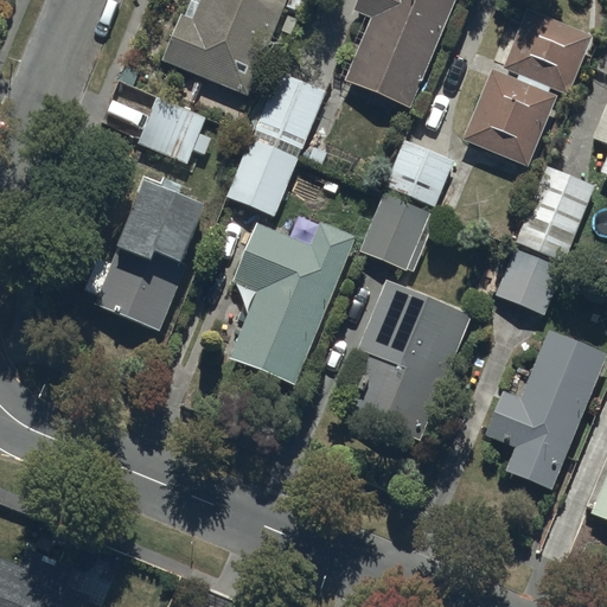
[(180,12),(161,57),(244,90),(281,0),(199,0),(192,17),(180,12)]
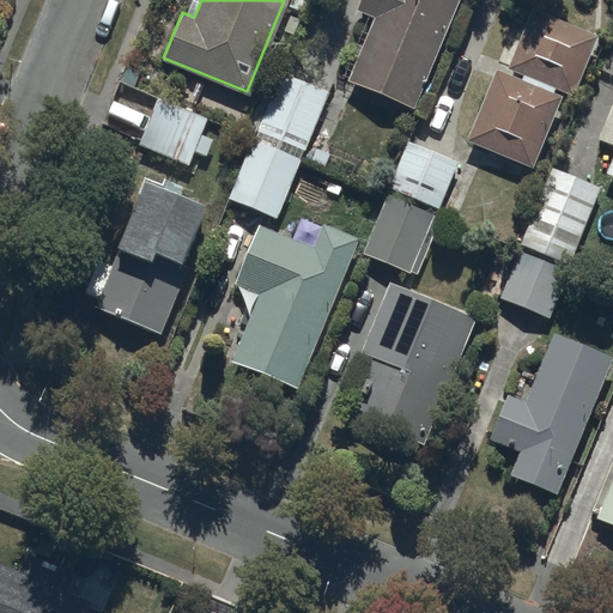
[(359,0),(356,11),(372,18),(347,79),(412,105),(454,0),(359,0)]
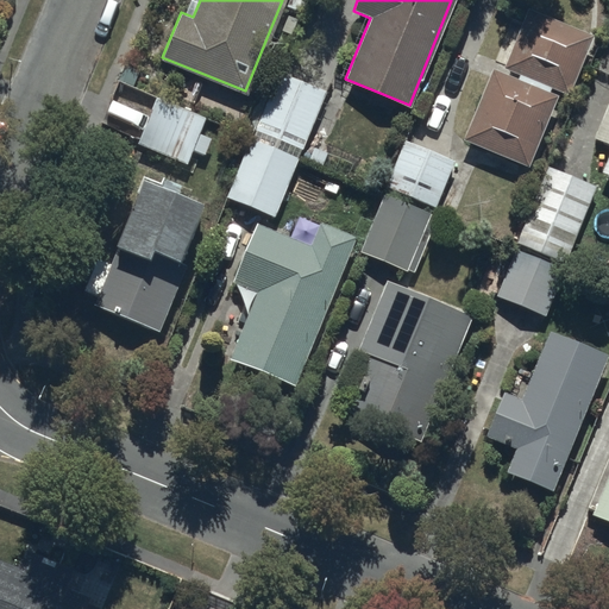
[(520,79),(493,67),(463,136),(529,168),(557,94),(551,90),(552,85),(570,90),(591,30),(527,7),(504,67),(519,73),(520,79)]
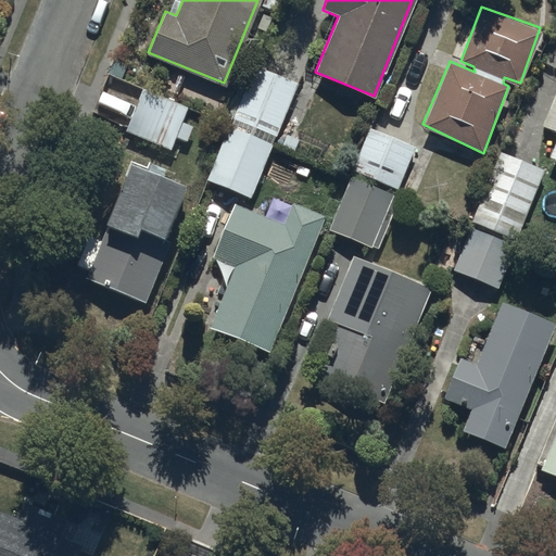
[(253,63),(231,117),(276,136),(274,141),(289,148),(293,137),(279,130),(288,108),(295,111),(302,96),(294,92),(299,83),(253,63)]
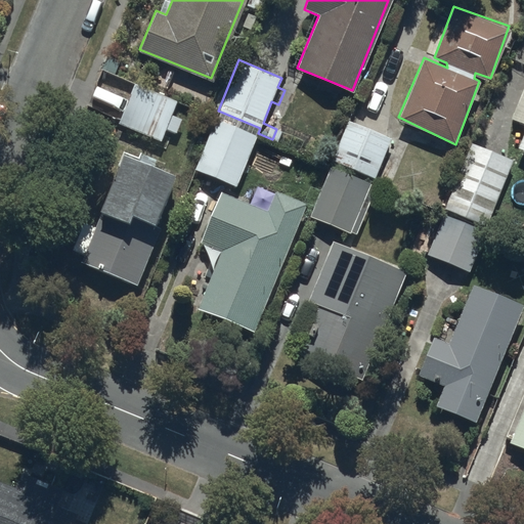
[(523,79),(509,118),(523,123),(523,133),(520,143),(523,144),(523,79)]
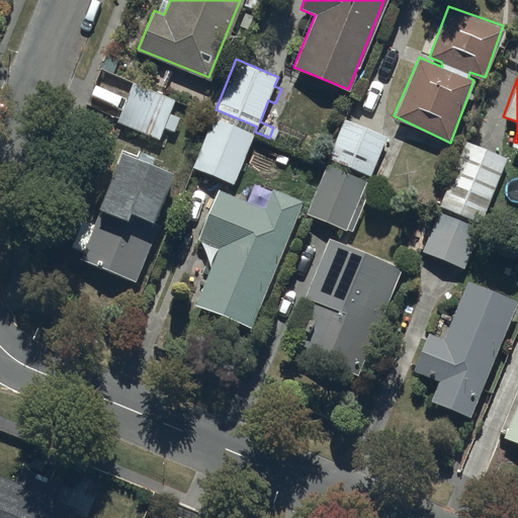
[(176,97),(133,81),(116,123),(159,139),(163,126),(174,132),(180,116),(170,113),(176,97)]
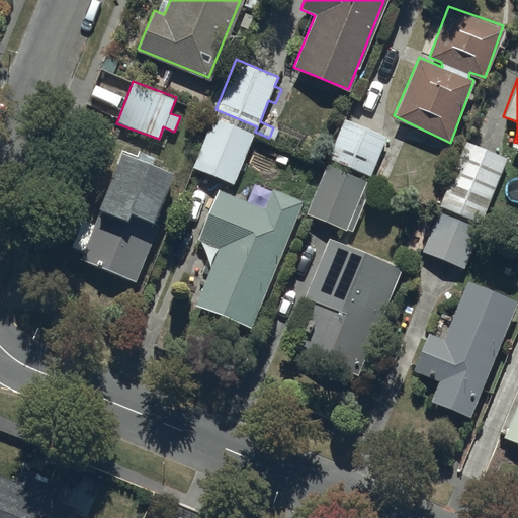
[(235,183),(253,133),(211,116),(203,139),(195,136),(189,153),(194,155),(189,167),(235,183)]
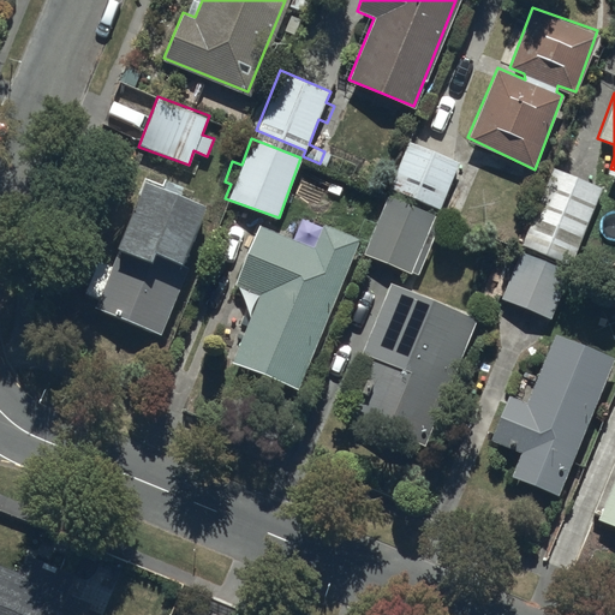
[(389,187),(440,208),(460,160),(408,139),(389,187)]
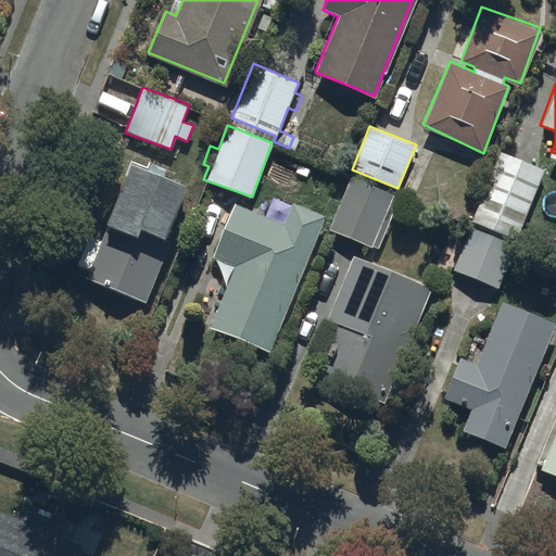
[(497,150),(471,215),(517,232),(543,167),(497,150)]
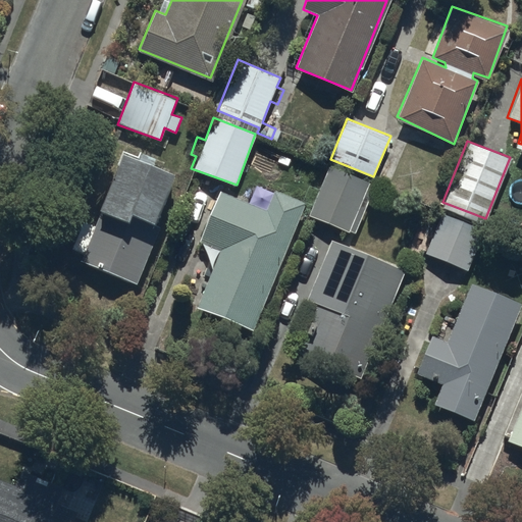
[(173,172),(123,151),(80,261),(136,284),(160,225),(152,222),(173,172)]
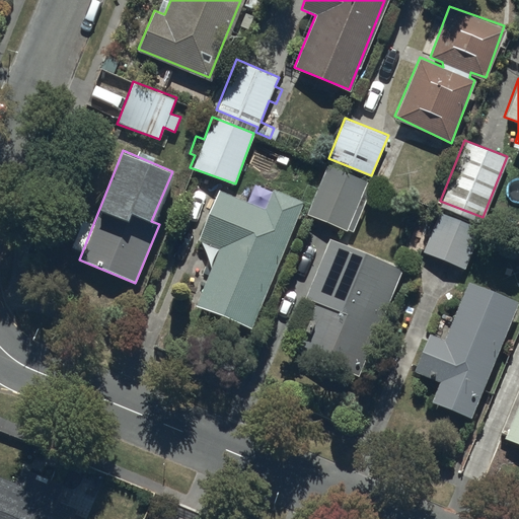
[(318,183),(306,212),(346,230),(346,228),(352,230),(374,180),(329,160),(324,171),(321,169),(315,182),(318,183)]
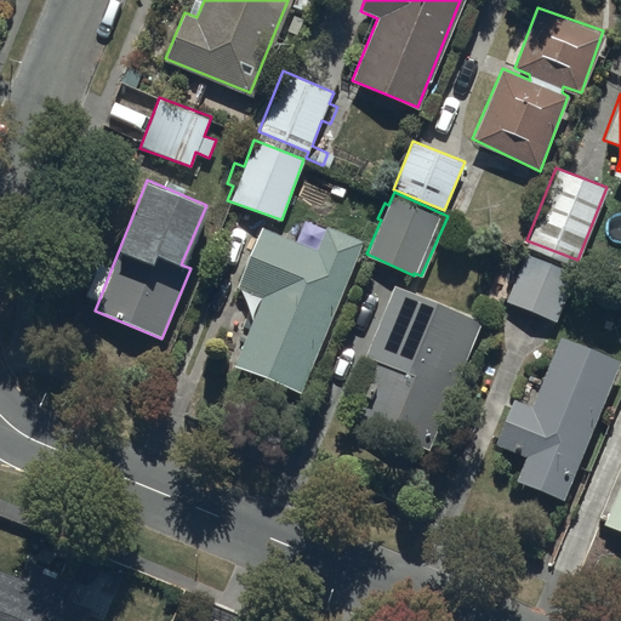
[(263,227),(238,288),(262,296),(233,366),(303,393),(364,238),(326,224),(318,250),(263,227)]
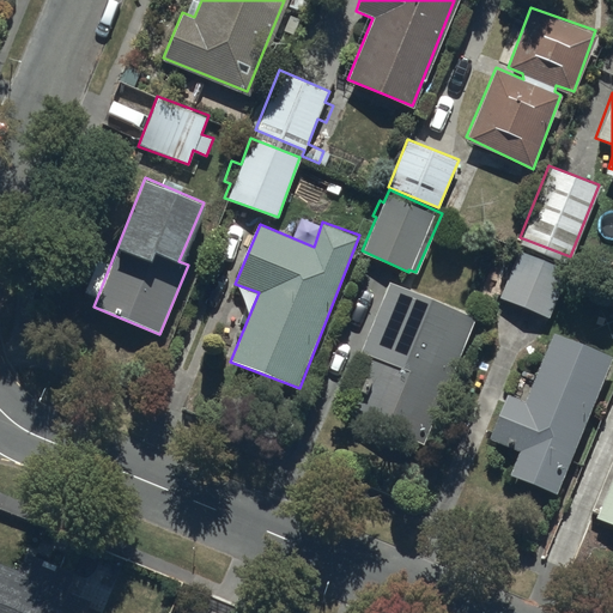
[(499,296),(548,315),(569,263),(520,244),(499,296)]
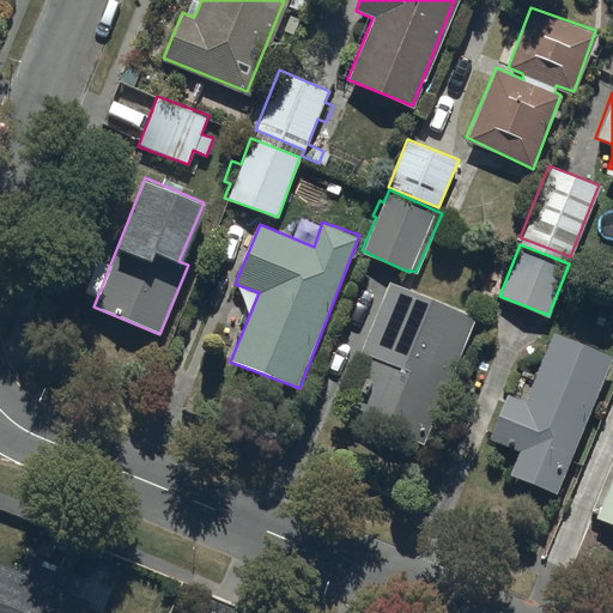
[(478,317),(389,281),(337,404),(423,441),(478,317)]
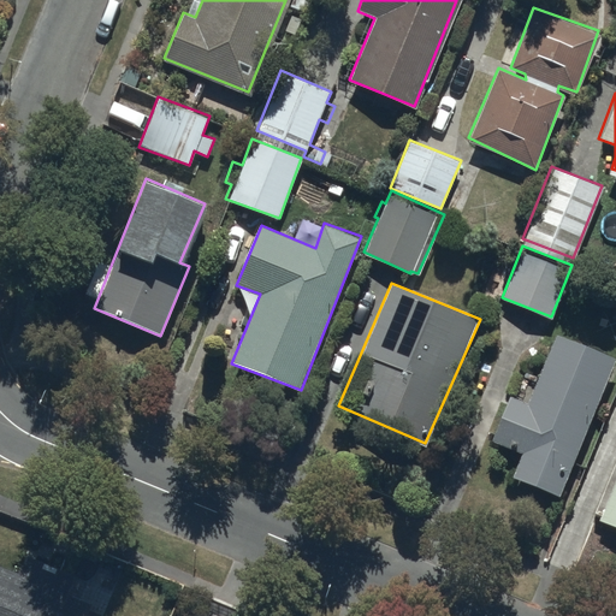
[(508,395),(487,442),(521,451),(511,474),(560,493),(615,357),(615,355),(555,330),(525,402),(508,395)]
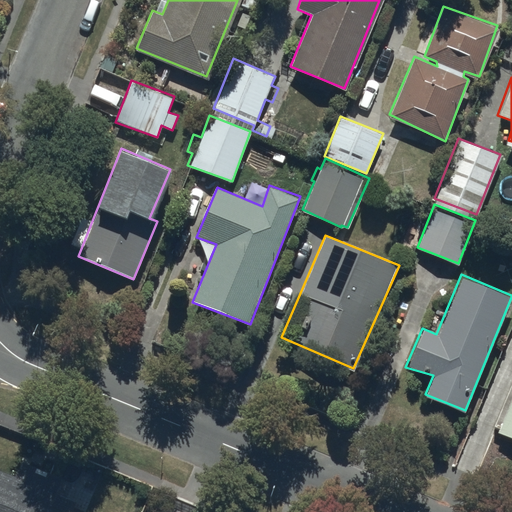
[(511,405),(502,431),(511,434),(511,405)]
